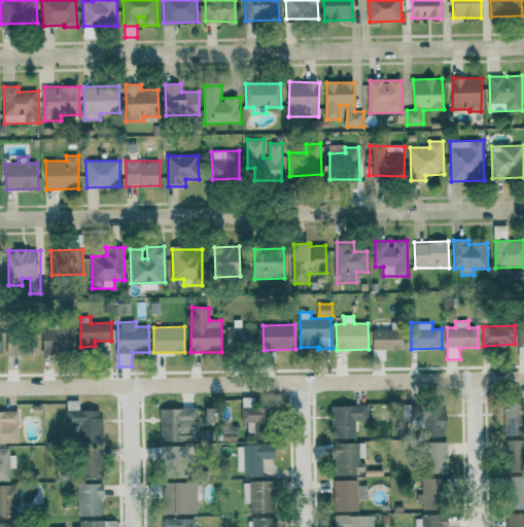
[(228,327),(228,348),(257,349),(258,328),(228,327)]
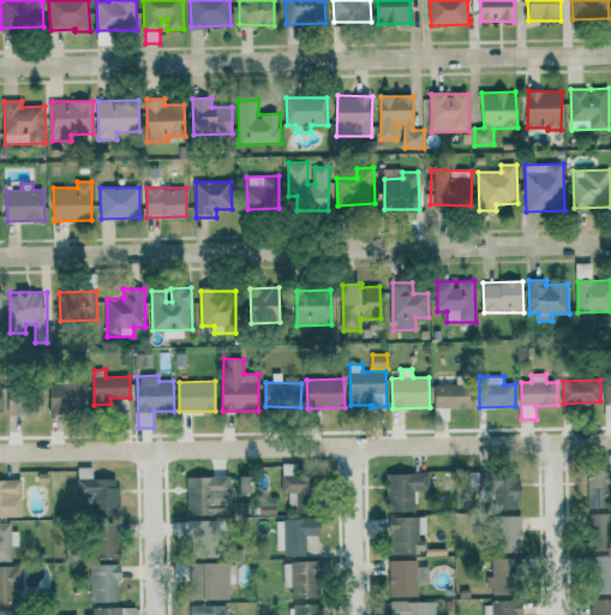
[(51,383),(51,408),(87,410),(88,384),(51,383)]
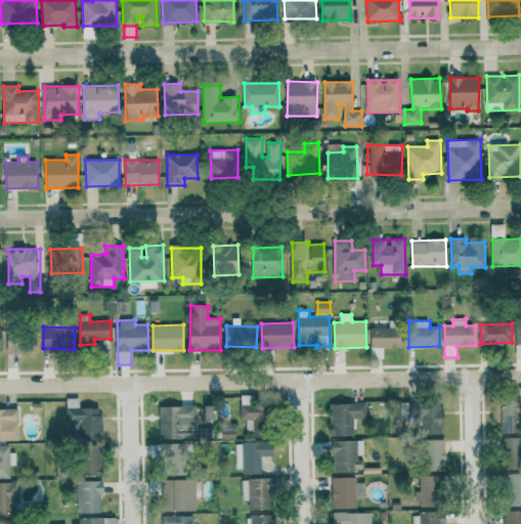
[(371,328),(372,348),(402,347),(401,326),(371,328)]
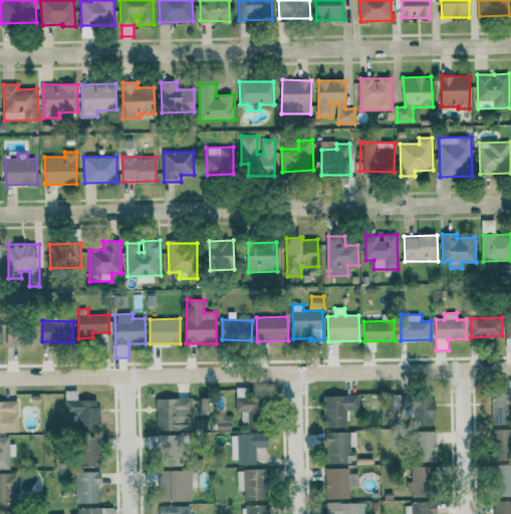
[(38,346),(37,323),(7,323),(7,346),(38,346)]
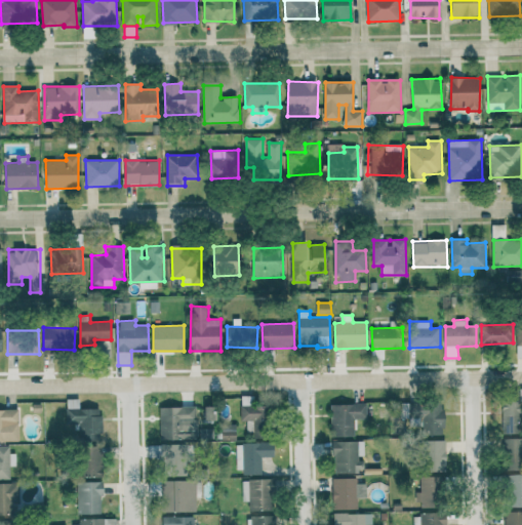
[(248,432),(266,431),(265,406),(255,406),(254,396),(242,396),(242,420),(248,420),(248,432)]
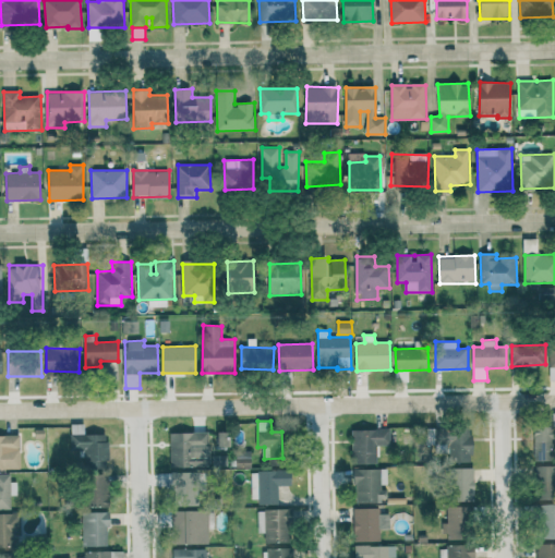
[(85,424),(71,424),(72,450),(83,450),(84,469),(109,468),(109,434),(85,435),(85,424)]
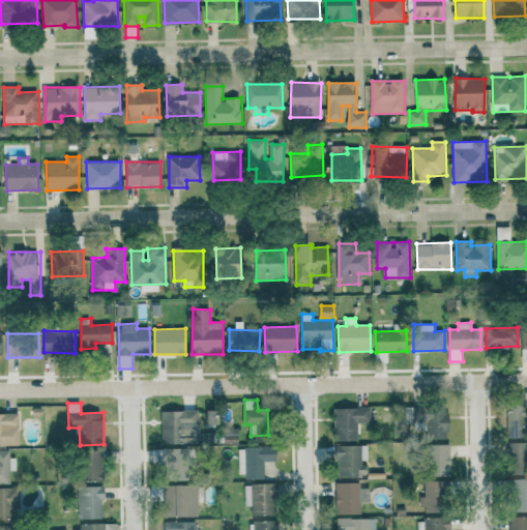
[(508,437),(526,437),(526,405),(508,405),(508,437)]
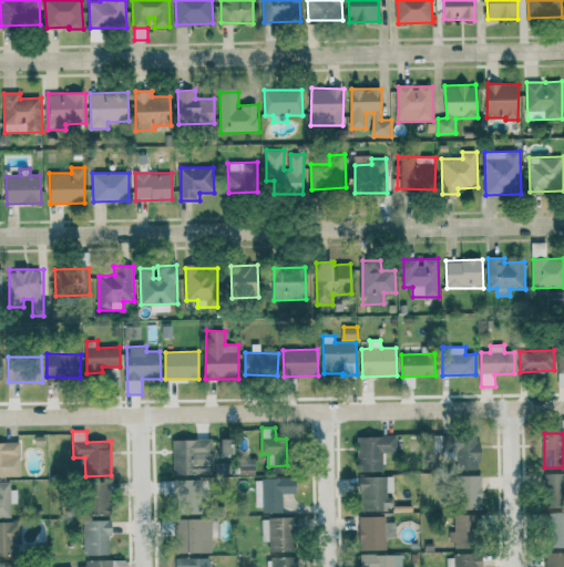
[(458,470),(480,471),(481,436),(433,435),(433,451),(443,452),(443,461),(458,461),(458,470)]
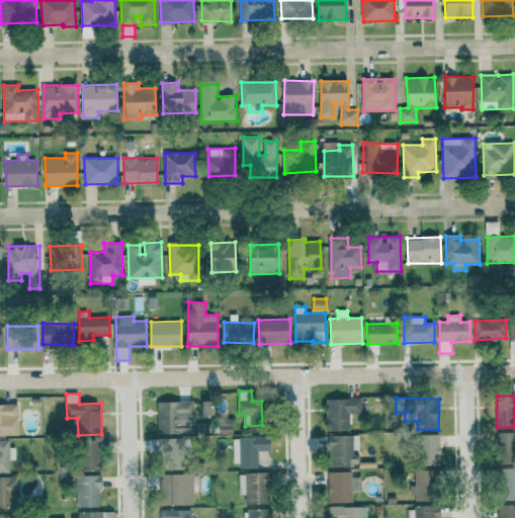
[(350,430),(350,414),(363,414),(363,399),(327,399),(327,431),(350,430)]
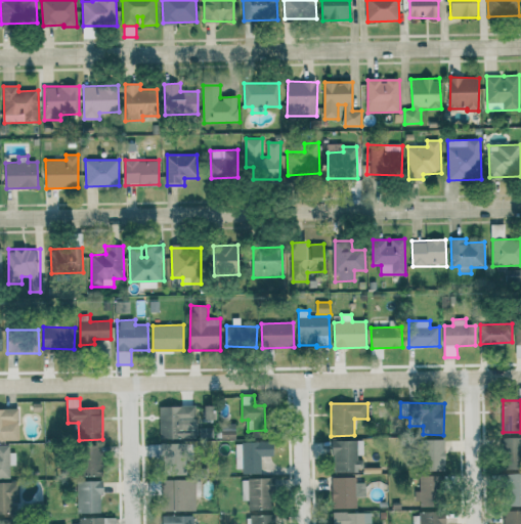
[(197,405),(160,406),(161,438),(198,437),(197,405)]
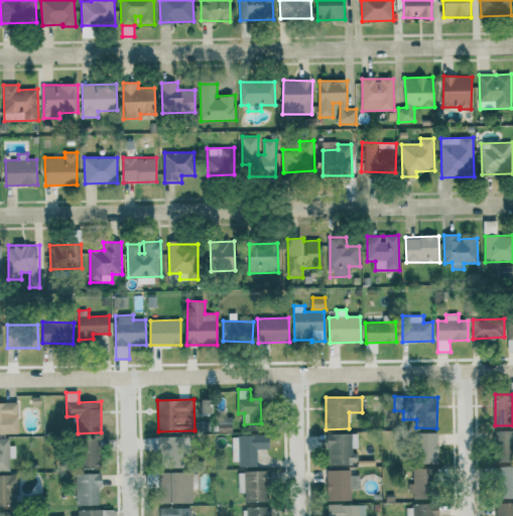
[(214,413),(214,399),(202,399),(202,413),(214,413)]
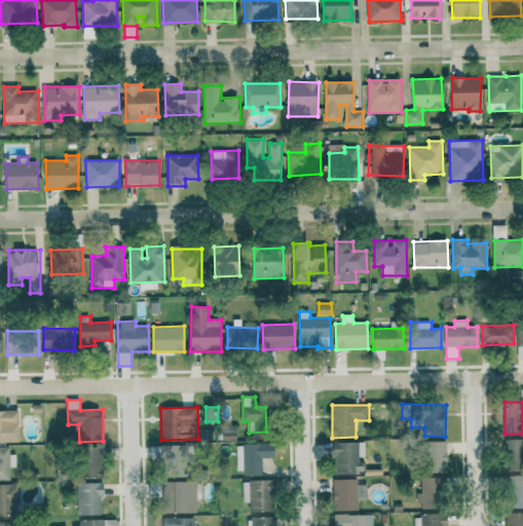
[(19,410),(0,410),(0,442),(20,442),(19,410)]
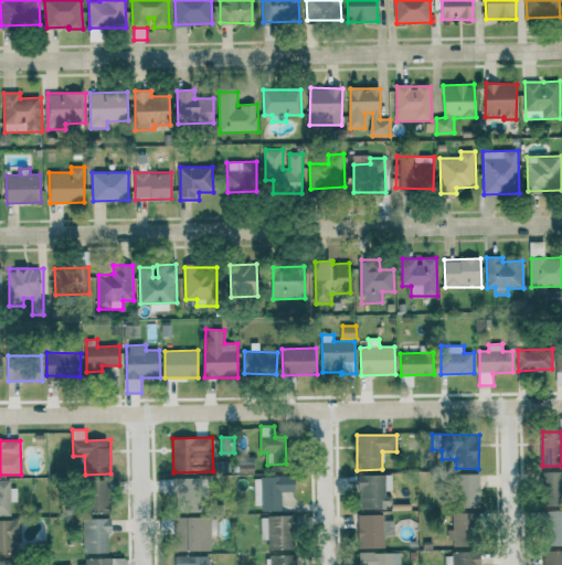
[(216,472),(232,471),(232,461),(215,461),(216,472)]
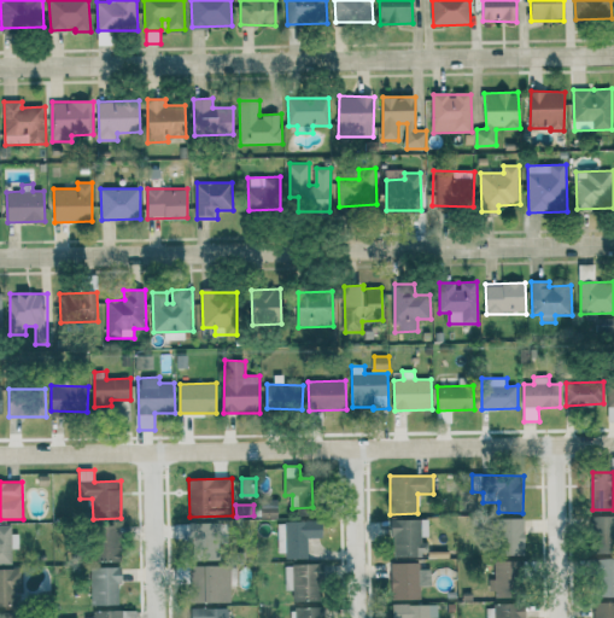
[(613,516),(594,516),(592,552),(613,553),(613,516)]
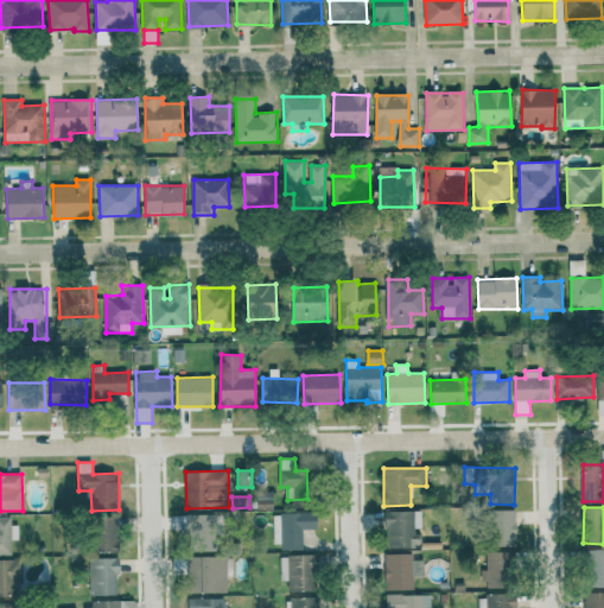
[(517,546),(516,510),(488,511),(489,546),(517,546)]
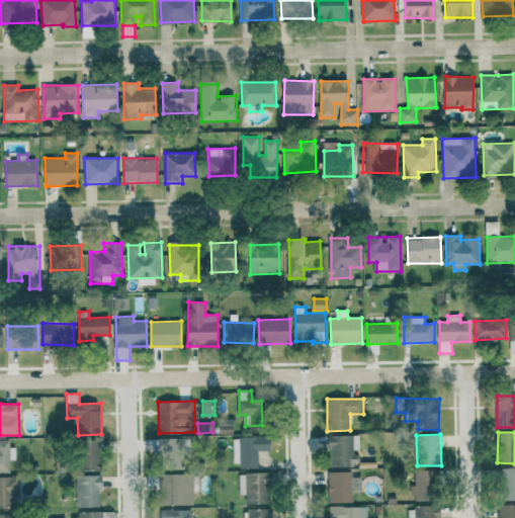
[(329,466),(352,467),(353,449),(359,450),(360,436),(330,435),(329,466)]
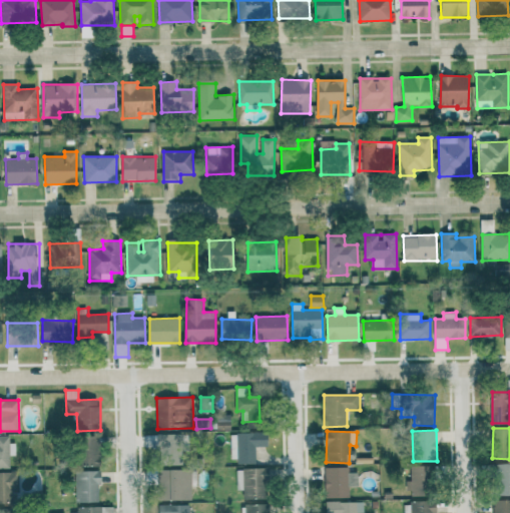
[(231,433),(232,463),(257,462),(257,447),(269,446),(269,432),(231,433)]
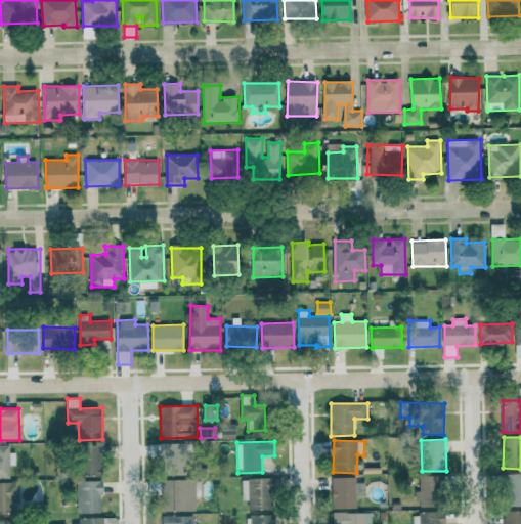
[(163,475),(189,475),(188,442),(162,443),(163,475)]
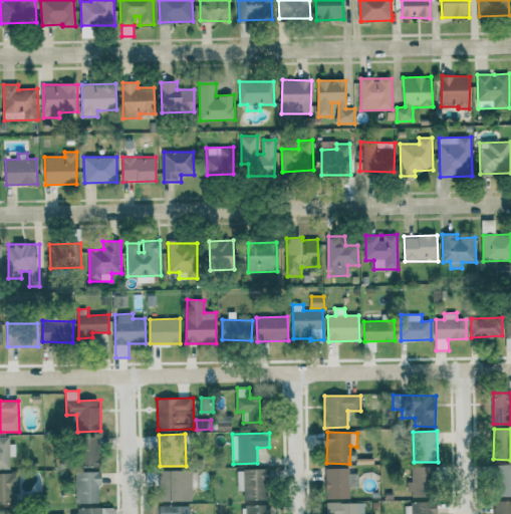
[(0,469),(11,469),(10,457),(16,457),(16,444),(10,444),(10,437),(0,436),(0,469)]
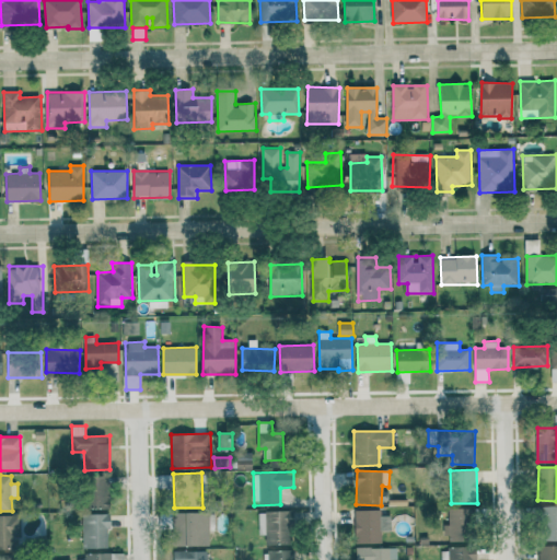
[(106,476),(86,476),(85,508),(105,509),(106,476)]
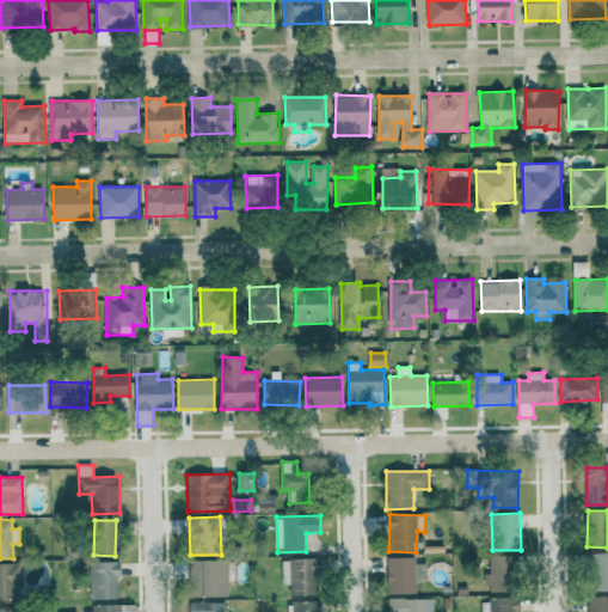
[(607,551),(585,554),(587,591),(607,589),(607,551)]
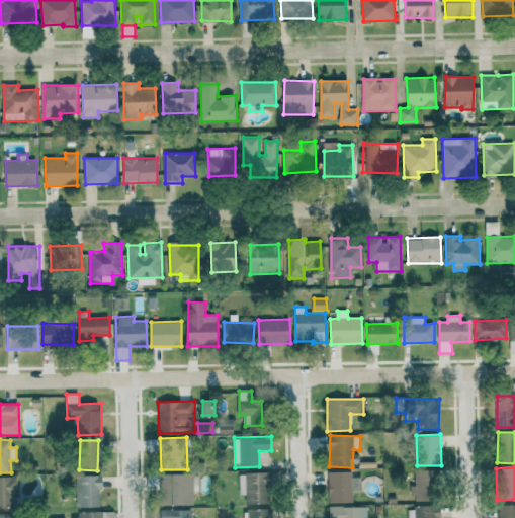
[(413,501),(433,501),(433,469),(416,469),(416,486),(414,486),(413,501)]
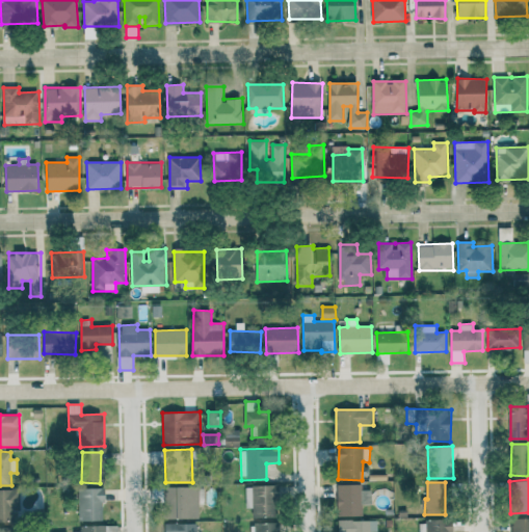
[(363,515),(363,504),(372,504),(372,490),(363,490),(363,484),(338,485),(338,516),(363,515)]
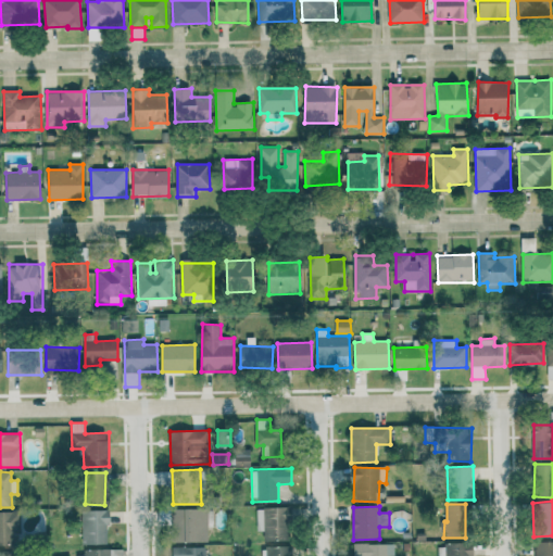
[(259,508),(259,531),(265,531),(265,541),(288,540),(288,507),(259,508)]
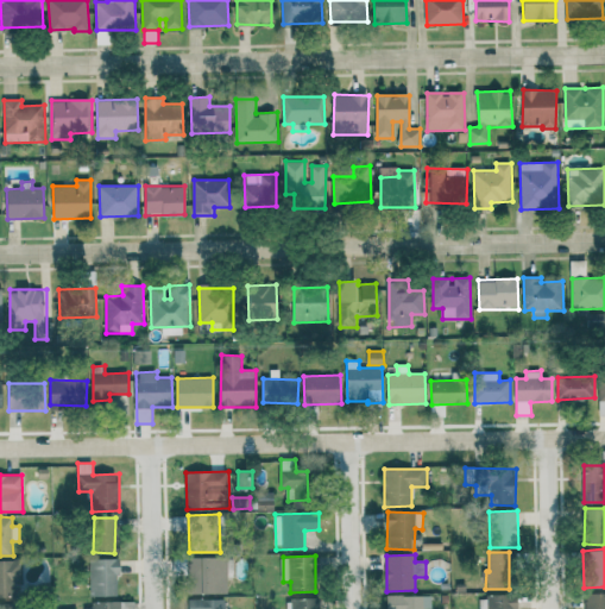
[(228,594),(228,558),(188,558),(188,594),(228,594)]
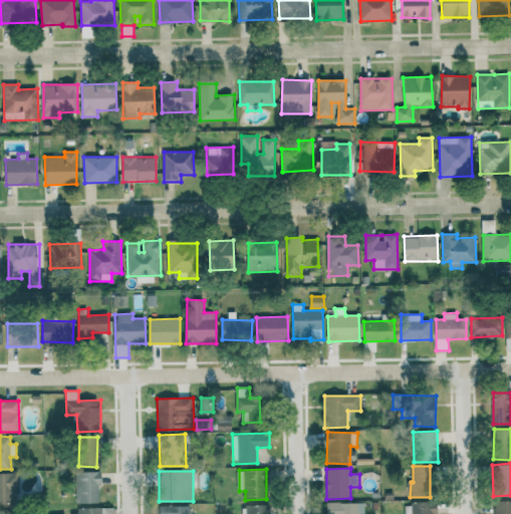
[(1,508),(20,507),(19,472),(0,473),(0,504),(0,505),(1,508)]
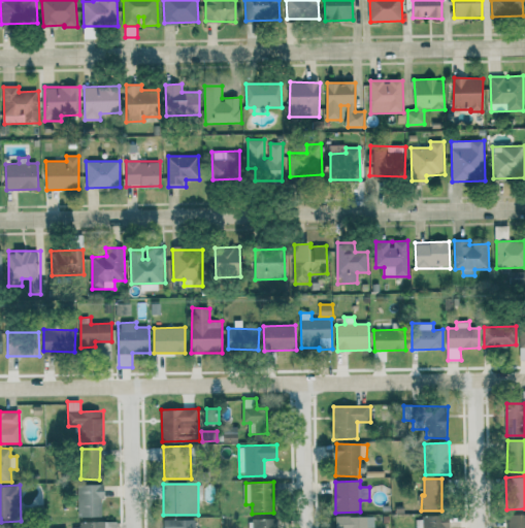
[(79,517),(103,517),(103,485),(78,485),(79,517)]
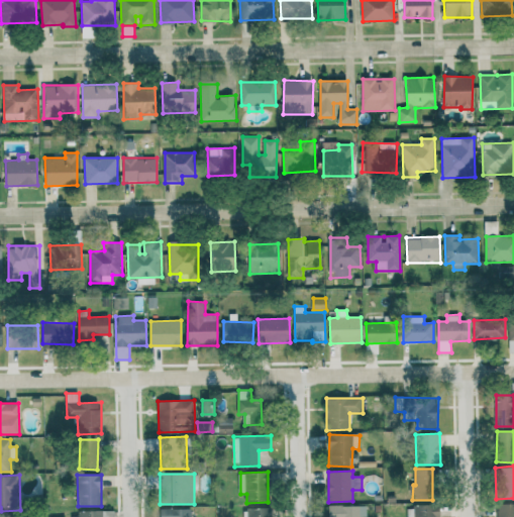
[(497,516),(513,516),(513,503),(497,504),(497,516)]
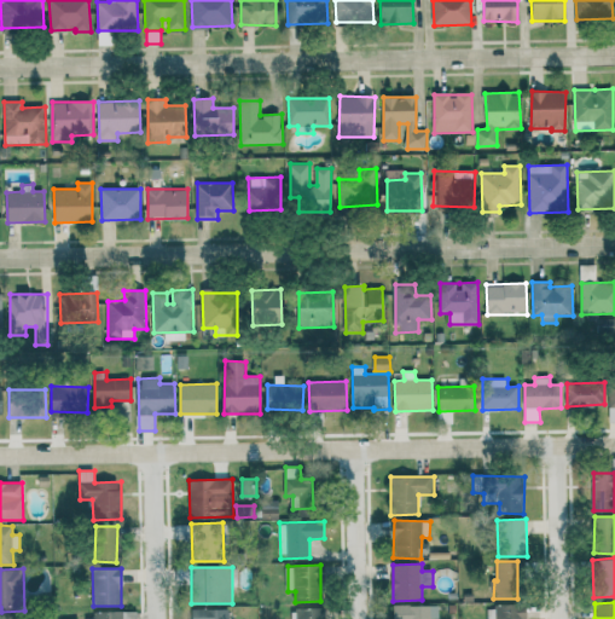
[(437,618),(439,606),(394,606),(394,618),(437,618)]
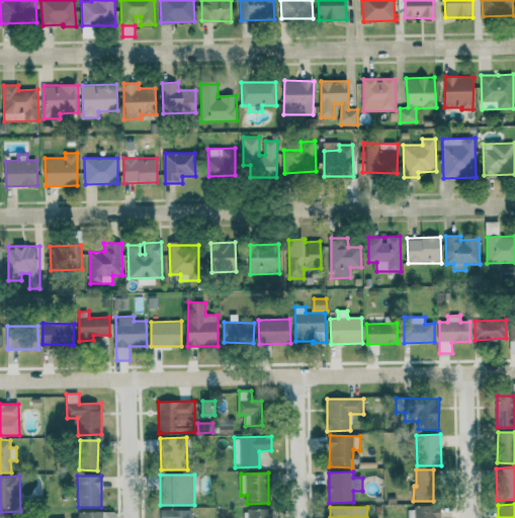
[(409,517),(439,517),(440,507),(409,507),(409,517)]
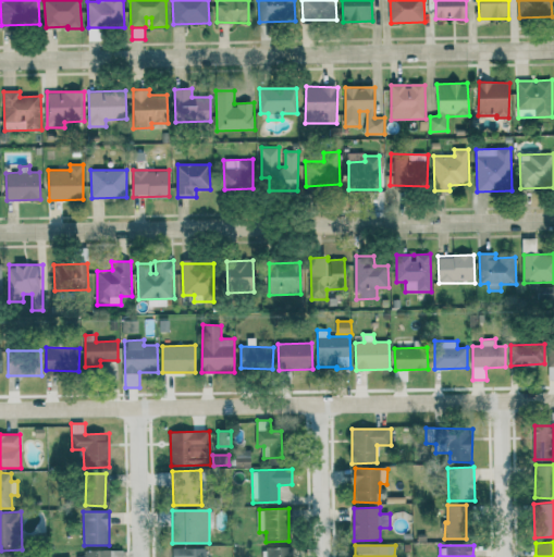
[(206,556),(207,547),(173,548),(173,556),(206,556)]
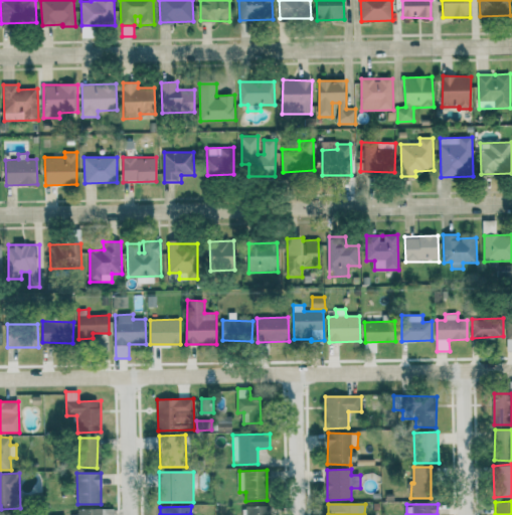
[(270,514),(270,506),(245,507),(244,514),(270,514)]
